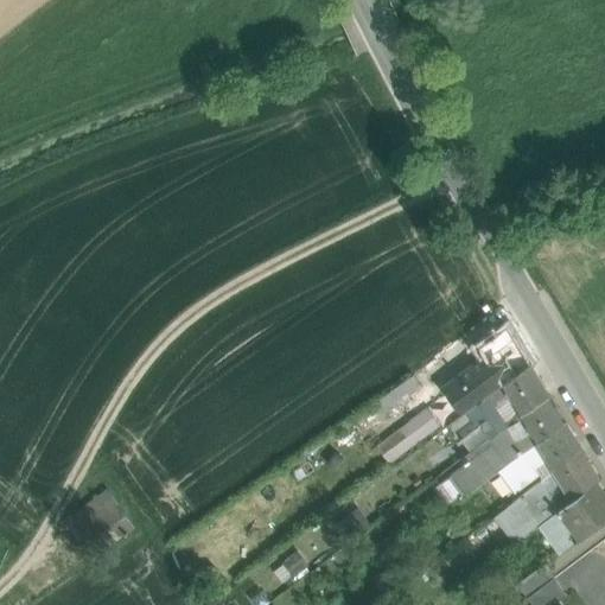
[(528,365),(505,329),(473,350),(476,354),(478,352),(483,360),(500,388),(528,365)]
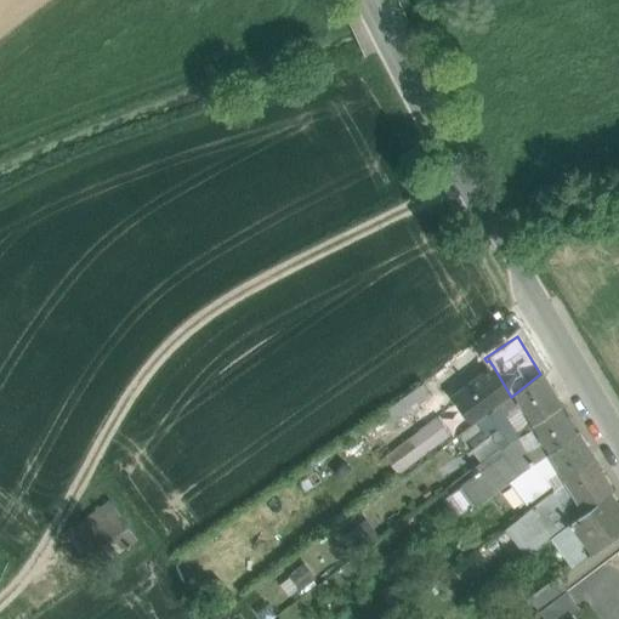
[(494,368),(453,399),(472,426),(480,420),(498,407),(511,397),(494,368)]
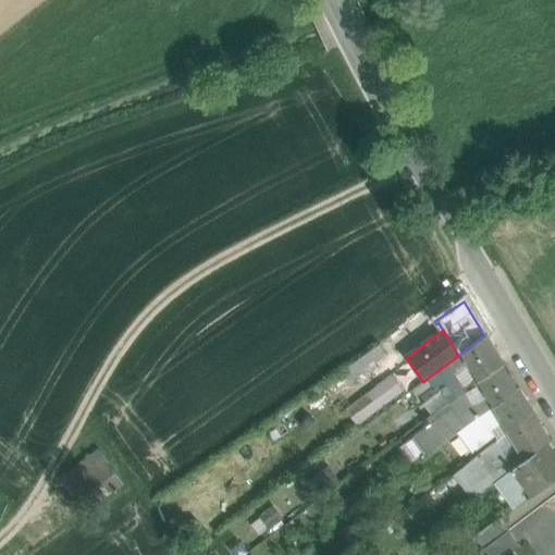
[(484,335),(458,356),(476,384),(502,365),(501,360),(484,335)]
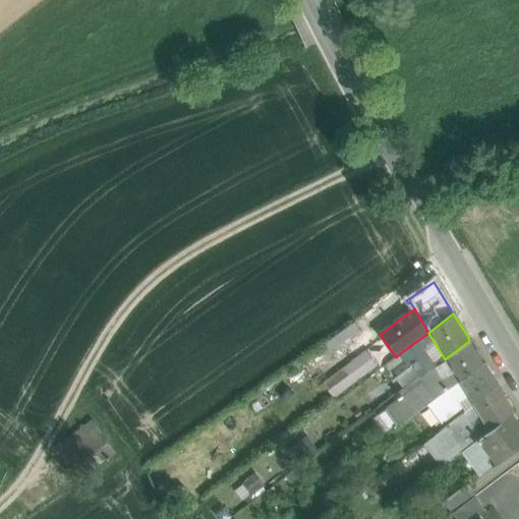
[(353,324),(332,339),(340,350),(361,335),(353,324)]
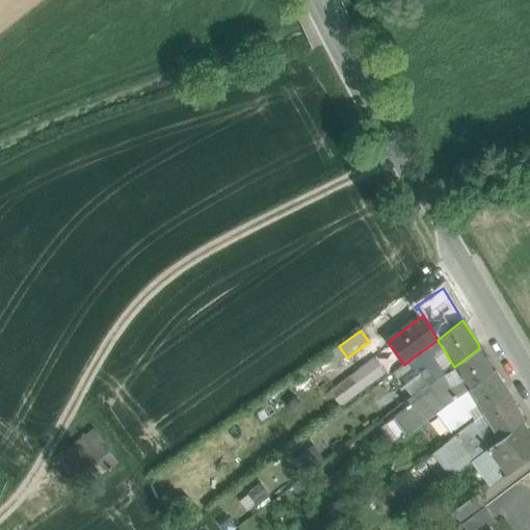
[(426,348),(411,360),(426,386),(442,374),(426,348)]
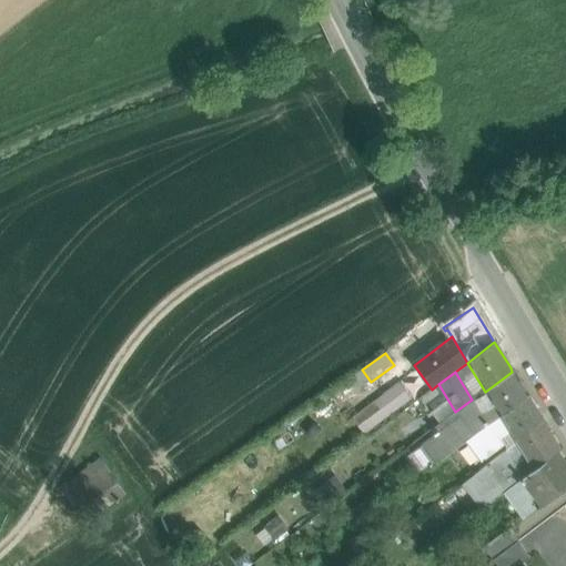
[(512,372),(485,392),(499,417),(526,396),(512,372)]
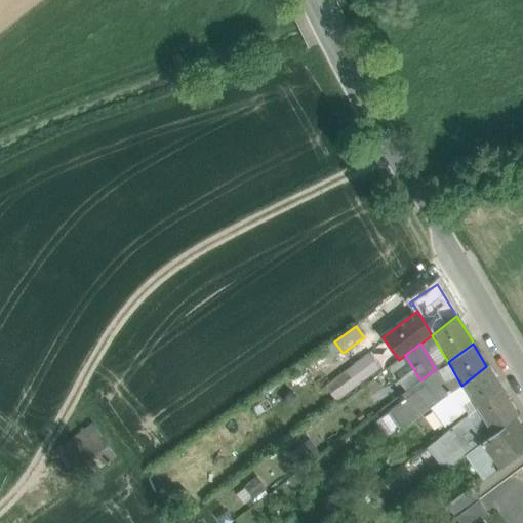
[(368,354),(332,380),(348,400),(383,373),(368,354)]
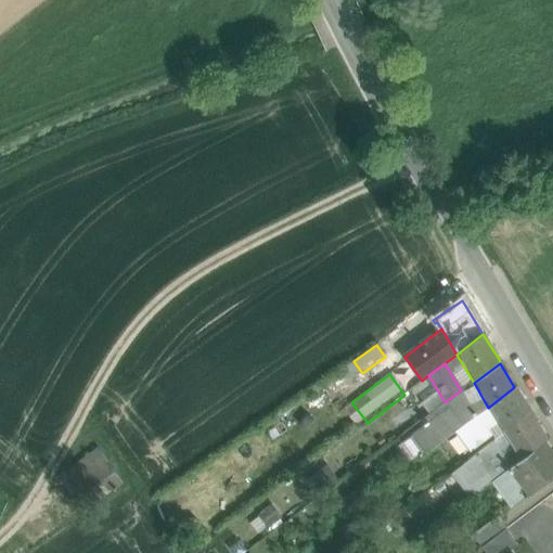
[(514,387),(488,408),(476,416),(461,427),(453,433),(467,453),(491,436),(487,431),(498,423),(503,432),(529,412),(515,387),(514,387)]
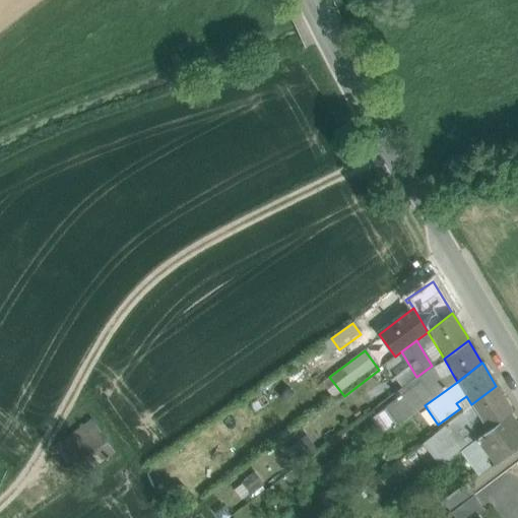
[(432,366),(416,377),(432,400),(446,390),(432,366)]
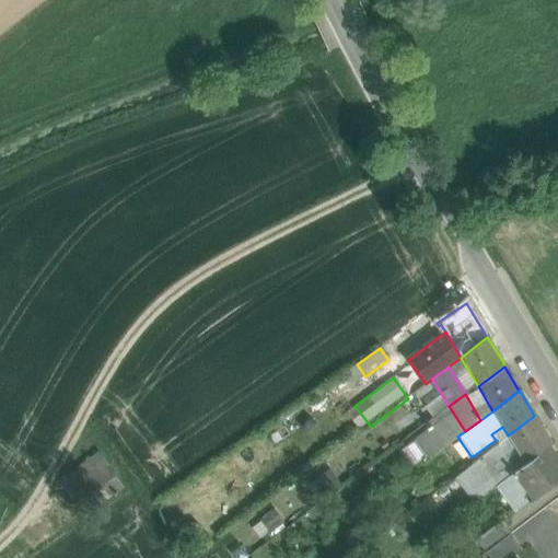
[(534,416),(508,436),(516,451),(504,460),(497,446),(457,476),(476,501),(509,476),(547,448),(551,444),(534,416)]
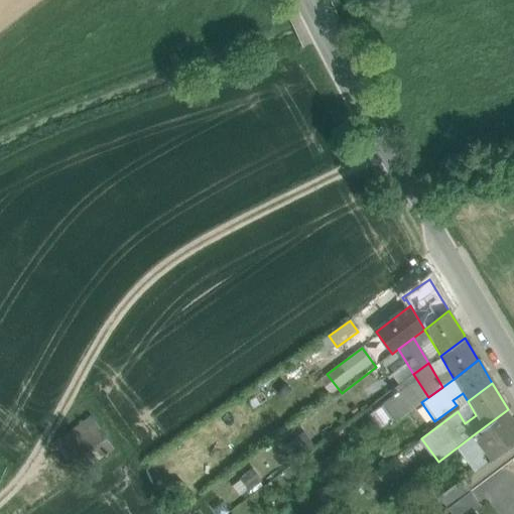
[(513,425),(504,412),(469,438),(488,463),(513,442),(513,425)]
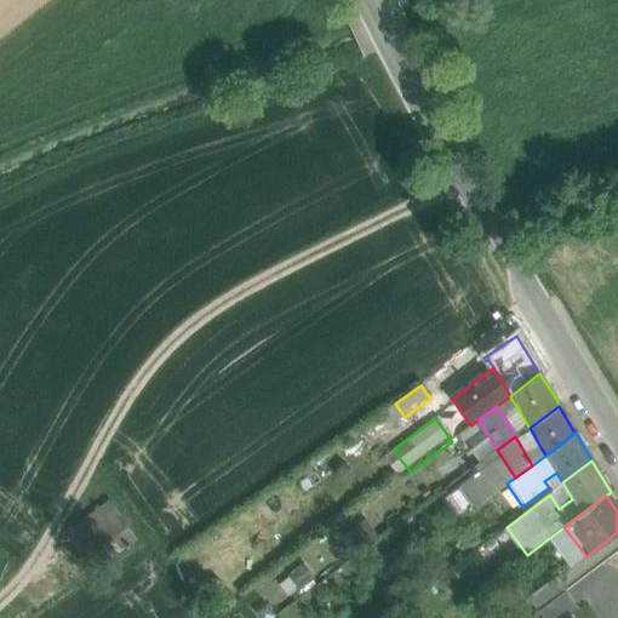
[(108,503),(64,534),(91,572),(135,541),(108,503)]
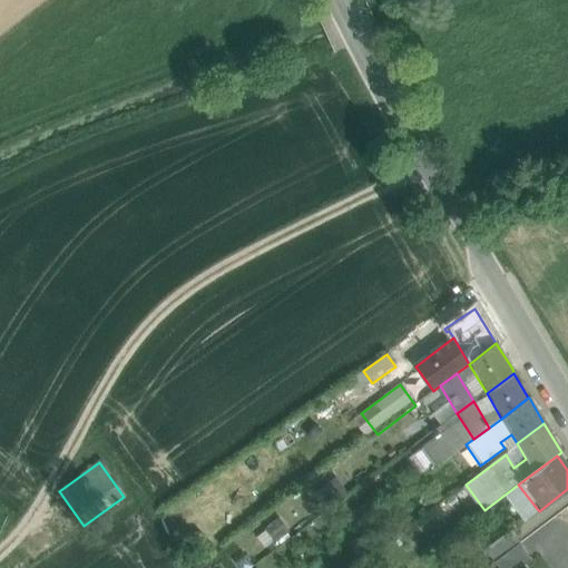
[(274,544),(289,535),(278,519),(264,528),(274,544)]
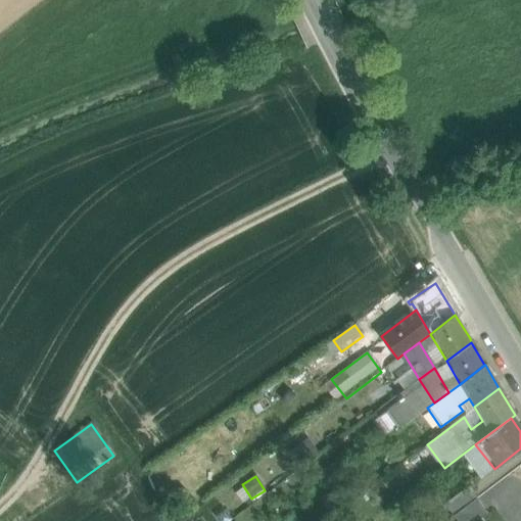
[(467,487),(443,506),(452,517),(475,500),(467,487)]
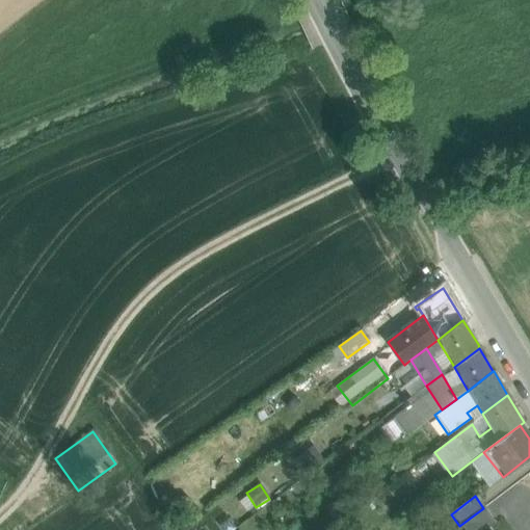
[(483,508),(459,526),(461,529),(487,529),(495,524),(483,508)]
